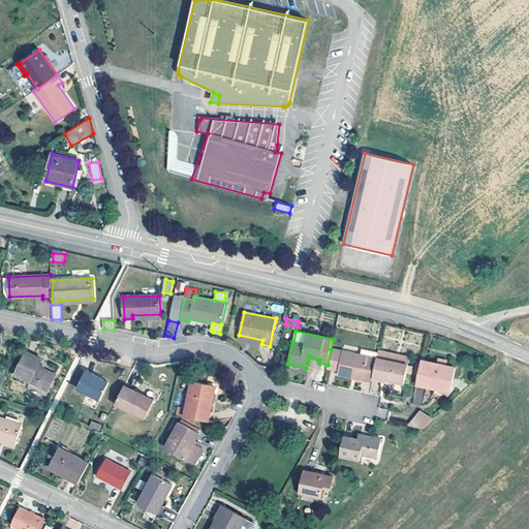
[(262,340),(239,335),(238,339),(261,344),(262,340)]
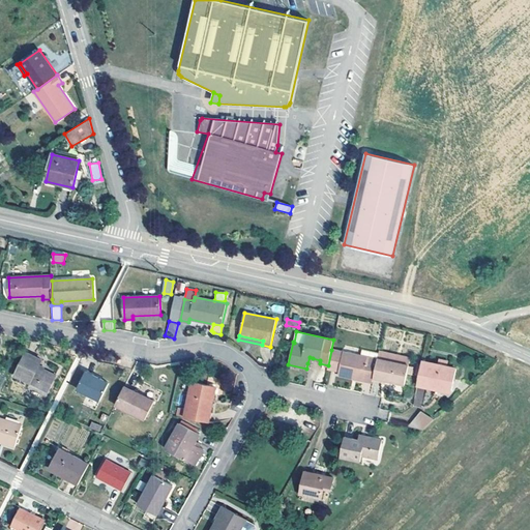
[(379,353),(362,349),(361,356),(344,352),(340,371),(339,375),(373,382),(374,378),(378,358),(379,353)]
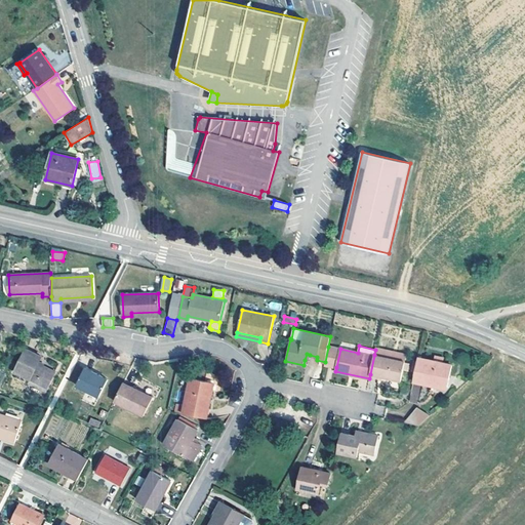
[(340,349),(328,347),(325,362),(324,364),(336,367),(340,349)]
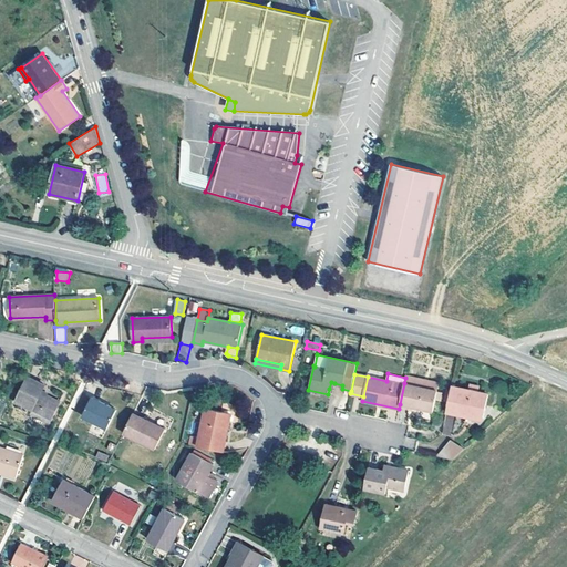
[(405,378),(404,383),(435,390),(437,382),(405,375),(405,378)]
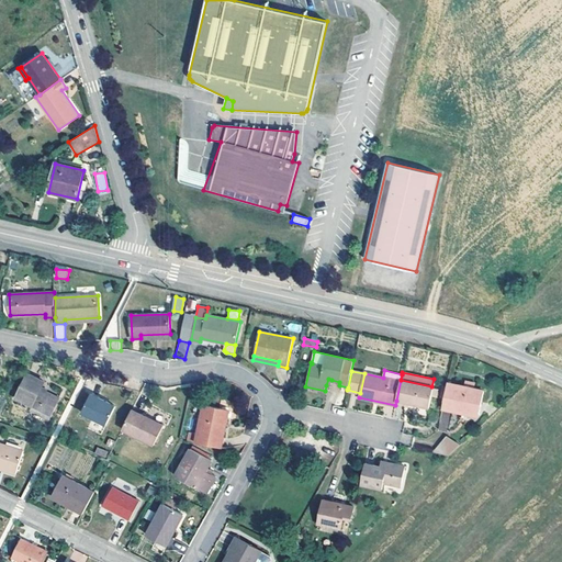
[(44,381),(27,373),(15,397),(51,415),(59,397),(41,389),(44,381)]
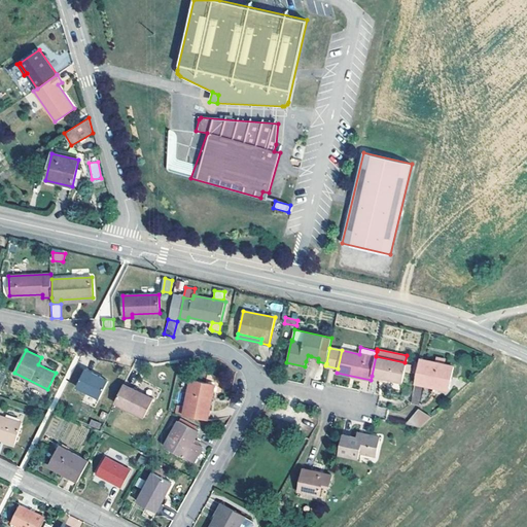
[(405,362),(376,356),(372,376),(402,383),(407,362),(405,362)]
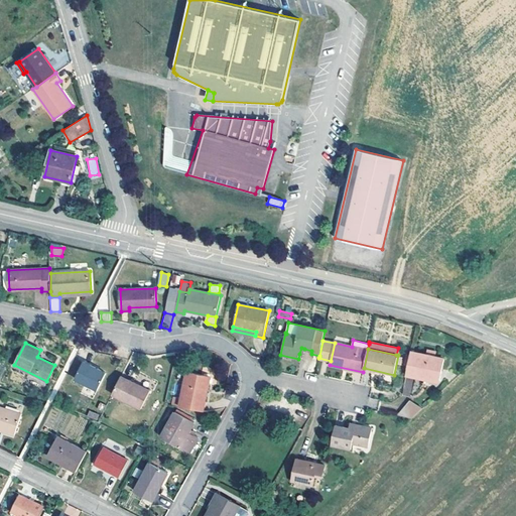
[(411,352),(406,375),(426,379),(427,377),(439,380),(444,359),(411,352)]
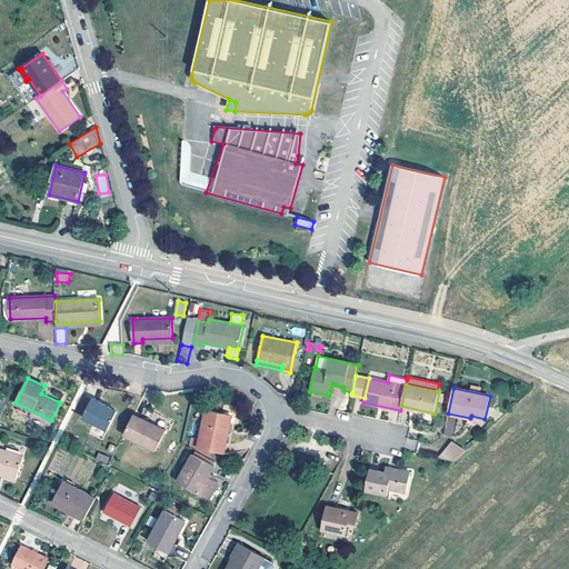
[(108,430),(117,411),(92,398),(82,417),(108,430)]
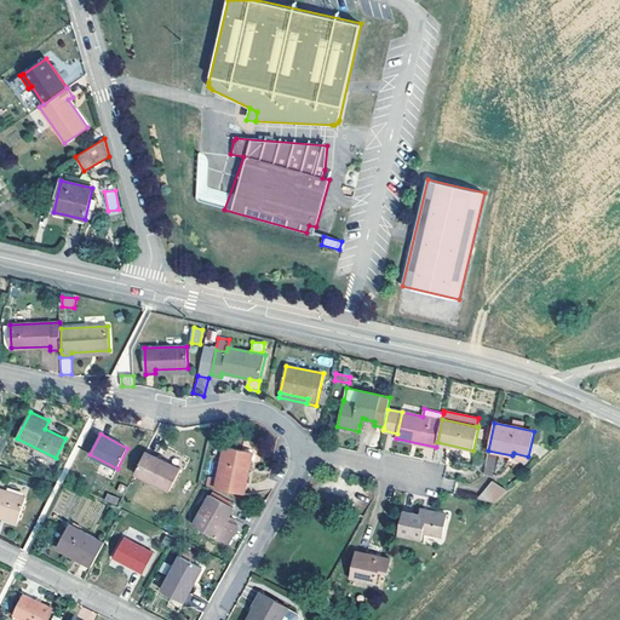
[(250,452),(225,447),(218,478),(216,488),(244,494),(248,474),(245,472),(250,452)]
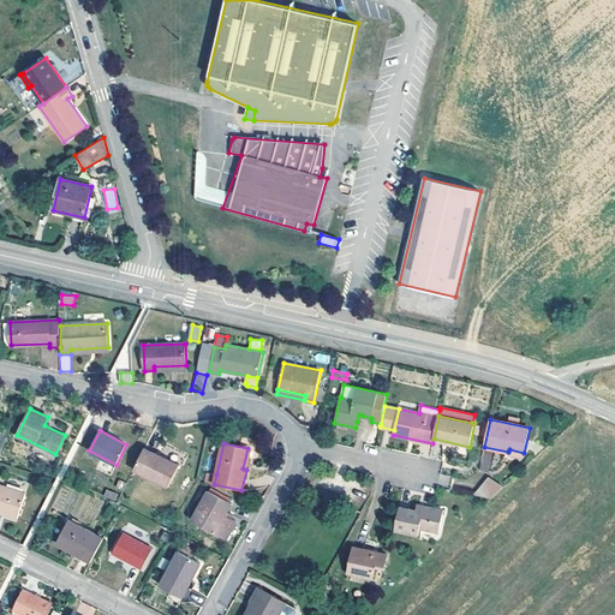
[(168,488),(179,465),(154,452),(153,454),(144,449),(133,470),(168,488)]
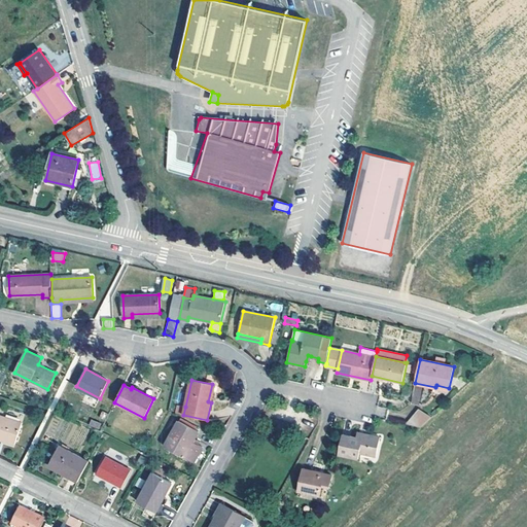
[(183,415),(185,407),(178,406),(176,413),(183,415)]
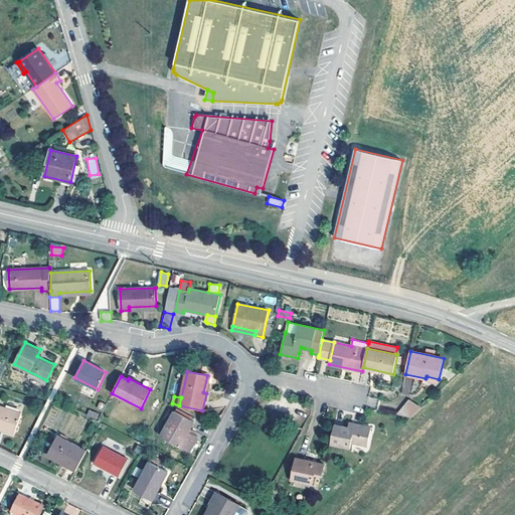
[(421,407),(409,399),(397,413),(411,416),(421,407)]
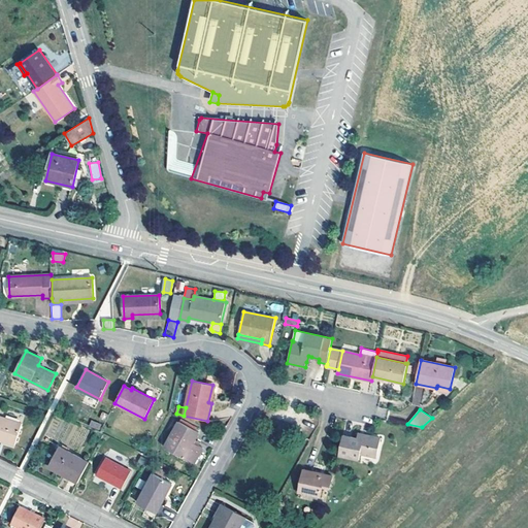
[(0,439),(14,444),(22,423),(0,416),(0,439)]
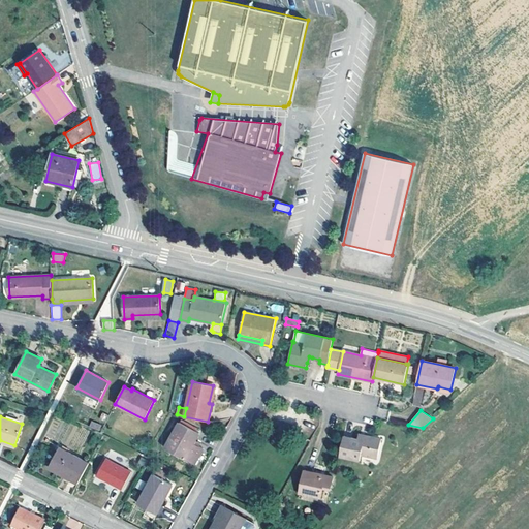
[(102,425),(92,421),(90,426),(100,430),(102,425)]
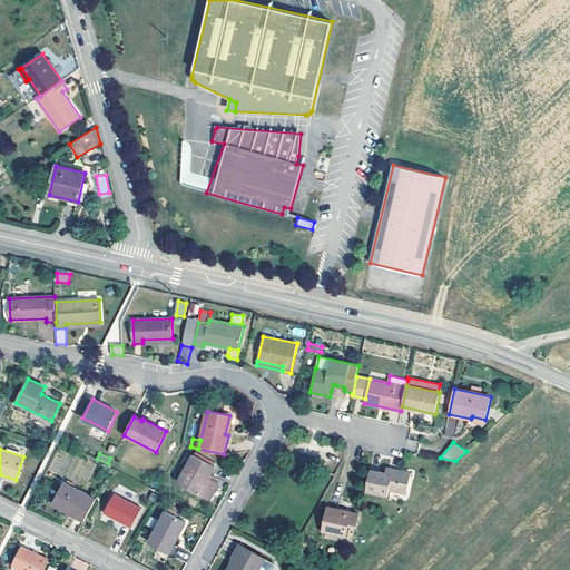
[(194,454),(178,482),(209,500),(219,483),(214,480),(208,477),(210,473),(215,467),(194,454)]
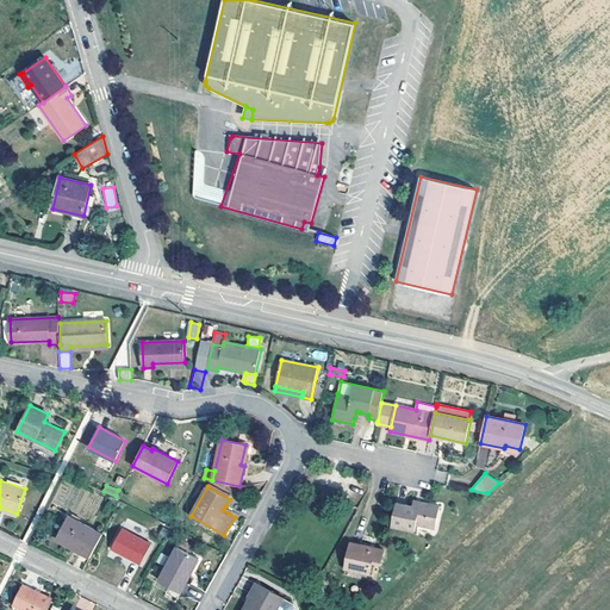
[(414,506),(397,503),(392,526),(415,531),(416,524),(435,528),(440,506),(414,500),(414,506)]
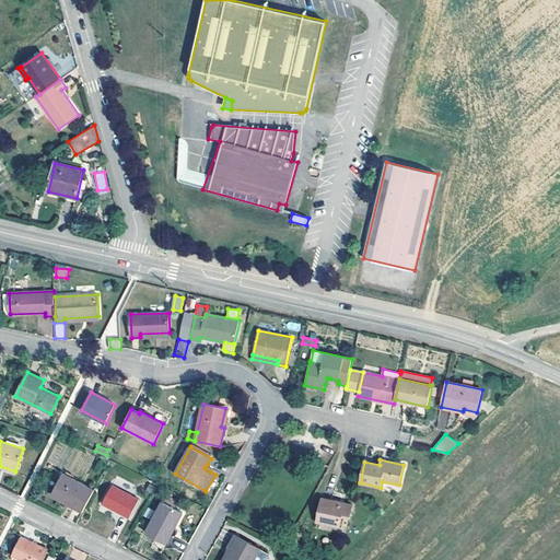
[(94,490),(63,474),(51,494),(83,512),(94,490)]
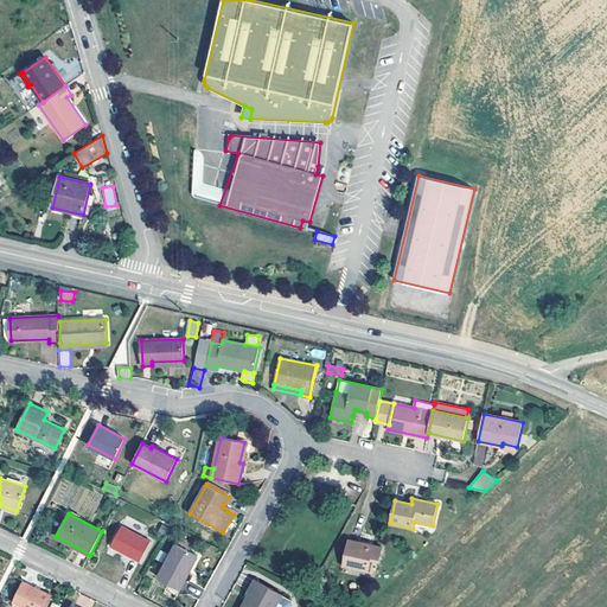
[(151,542),(122,525),(112,545),(140,561),(151,542)]
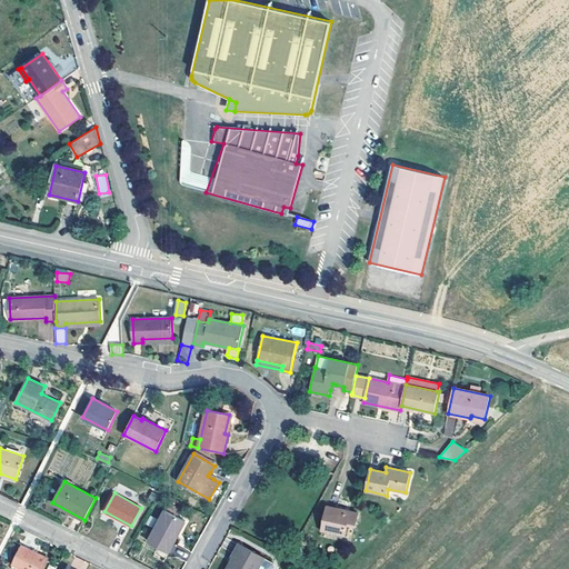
[(170,503),(166,510),(178,516),(181,509),(170,503)]
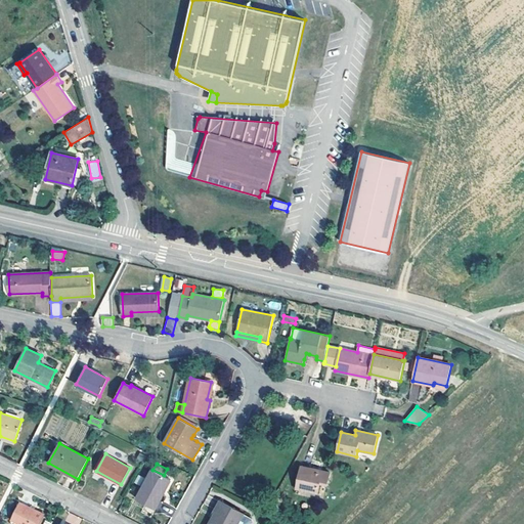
[(331,473),(301,466),(296,488),(318,492),(320,482),(328,484),(331,473)]
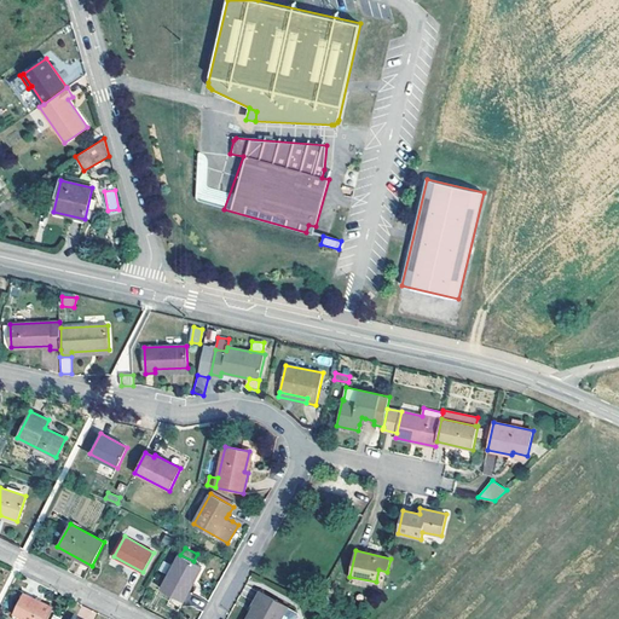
[(180,554),(161,589),(184,601),(202,567),(194,561),(180,555),(180,554)]
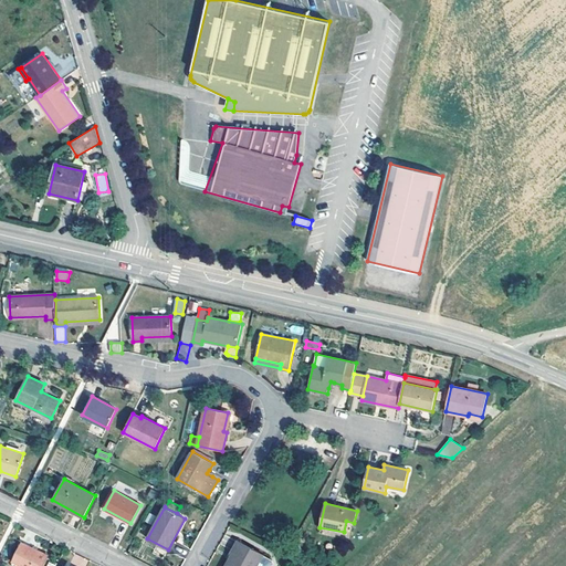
[(43,565),(49,555),(21,542),(12,561),(22,565),(43,565)]
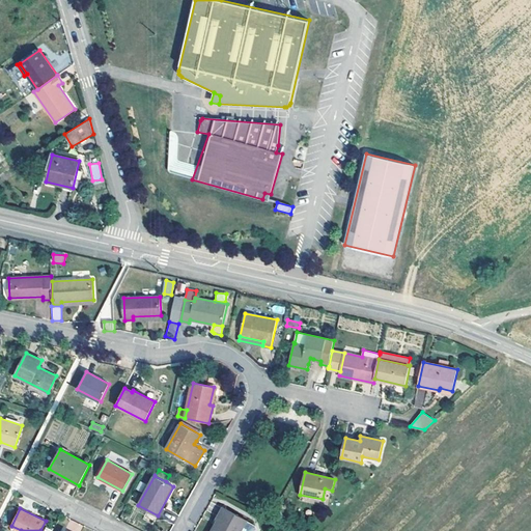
[(246,521),(224,508),(212,530),(240,530),(241,529),(246,521)]
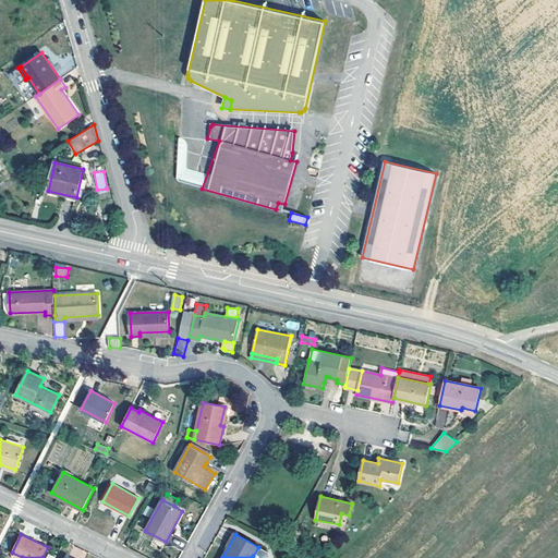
[(444,557),(431,543),(419,554),(422,557),(444,557)]
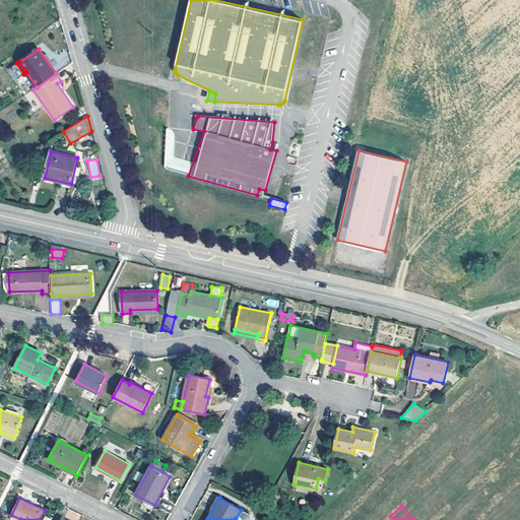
[(241,510),(236,518),(239,519),(249,519),(251,517),(250,515),(241,510)]
